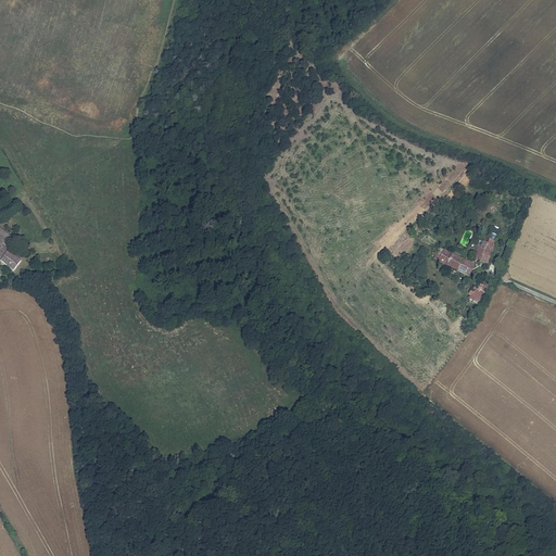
[(0,236),(9,227),(5,225),(0,230),(0,236)]
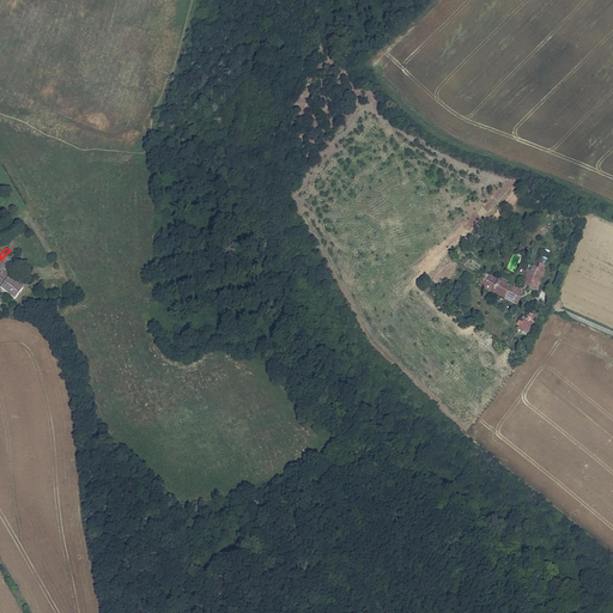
[(10,250),(0,260),(0,261),(6,267),(1,272),(6,275),(6,279),(2,283),(16,295),(26,283),(17,274),(19,272),(10,263),(16,256),(10,250)]
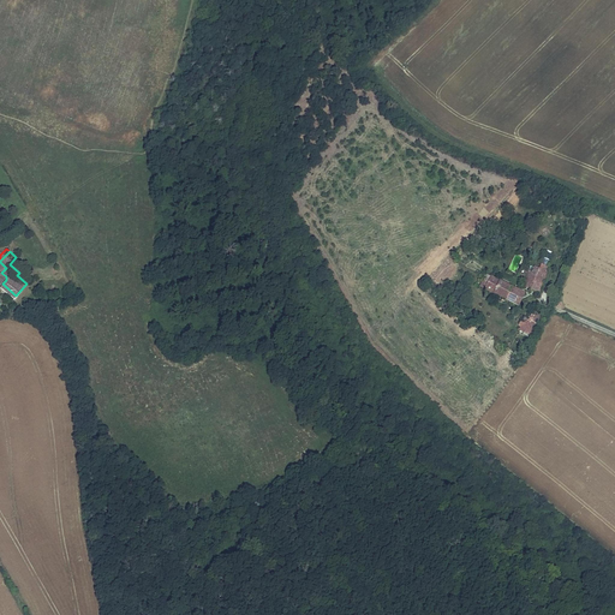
[(525,293),(487,275),(481,287),(519,305),(525,293)]
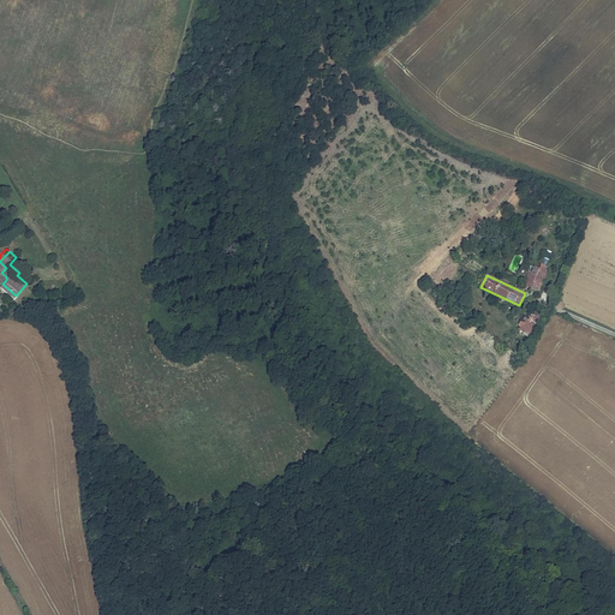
[(530,281),(527,288),(542,294),(544,287),(530,281)]
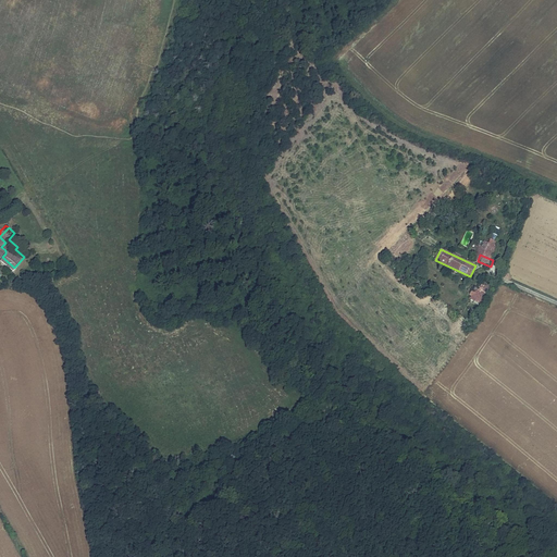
[(487,286),(481,283),(478,289),(475,288),(473,292),(482,296),(487,286)]
